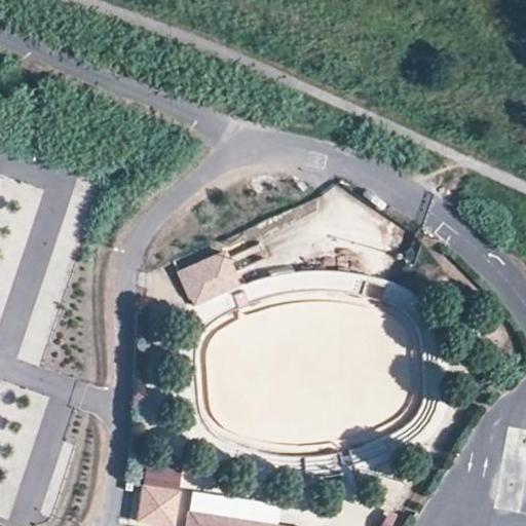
[(0,316),(23,243),(0,235),(0,316)]
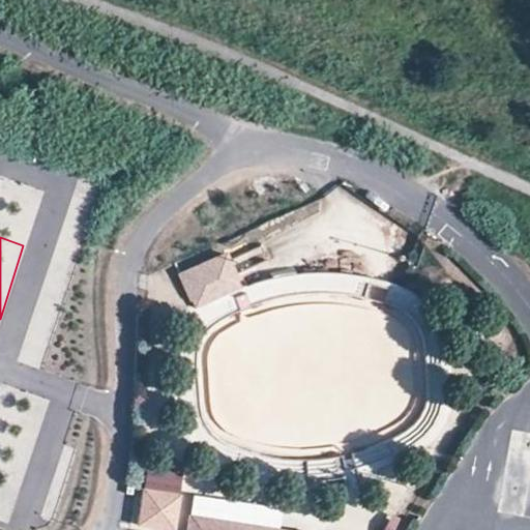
[(243,271),(268,262),(263,248),(238,258),(243,271)]
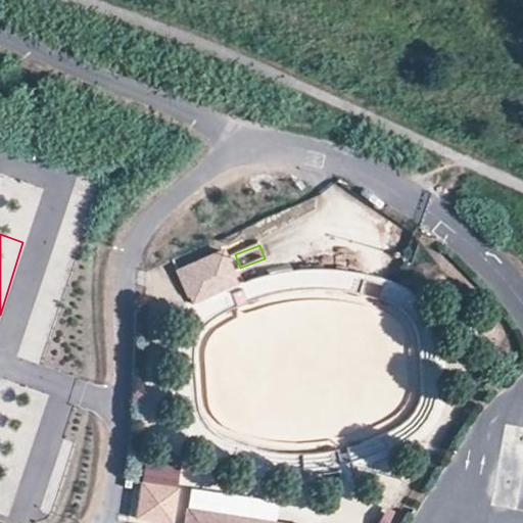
[(224,247),(177,268),(192,301),(198,299),(238,281),(224,247)]
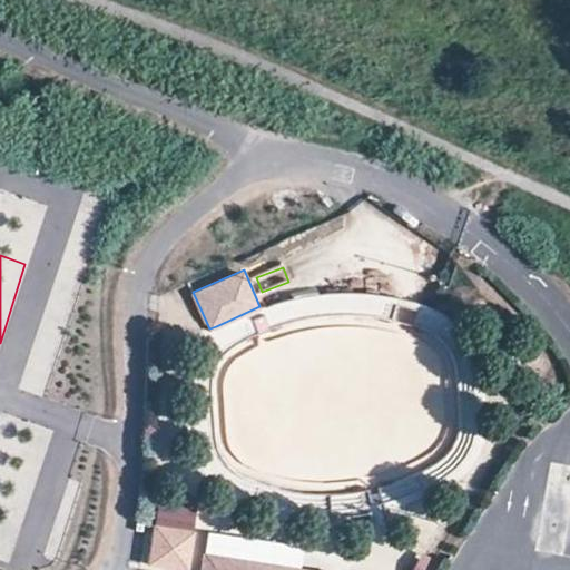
[(330,291),(298,295),(259,306),(216,326),(205,338),(194,359),(189,381),(186,415),(192,442),(204,471),(225,491),(256,509),(293,519),(337,523),(375,520),(399,511),(432,493),(462,473),(477,455),(485,432),(490,396),(488,363),(477,340),(461,322),(445,311),(423,302),(394,294),(364,291),(330,291)]
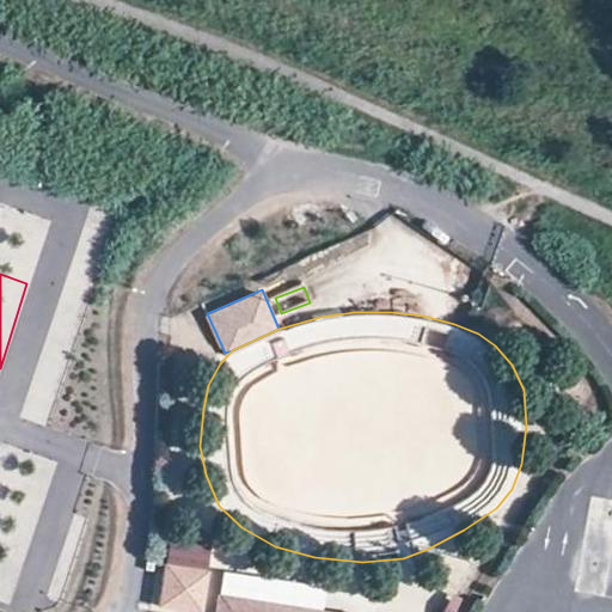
[(28,405),(50,411),(60,374),(38,368),(28,405)]
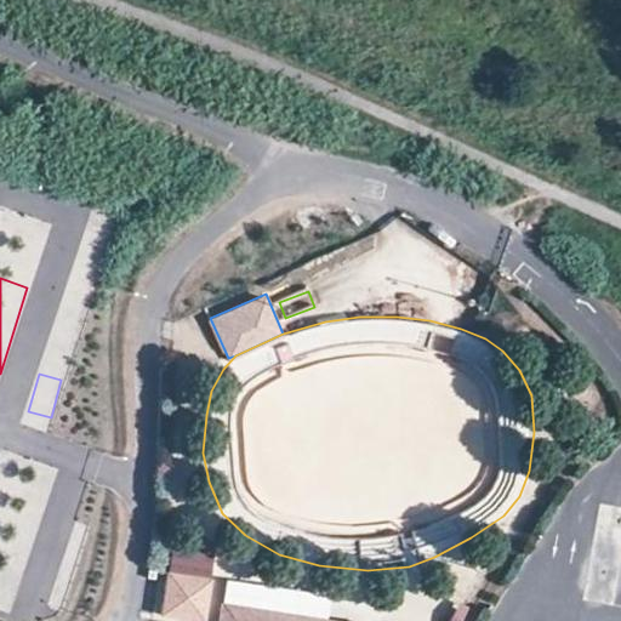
[(204,620),(210,576),(163,570),(158,616),(195,620),(204,620)]
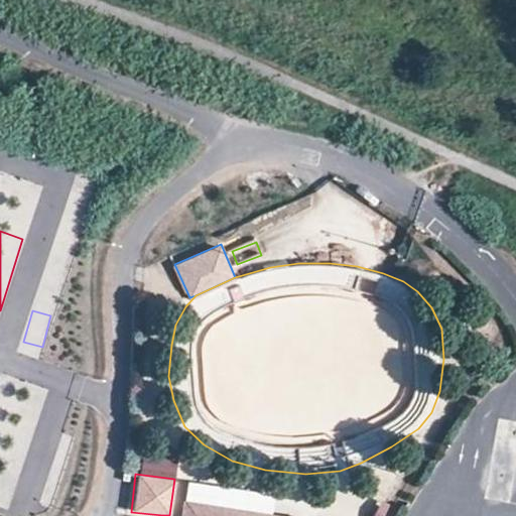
[(298,515),(184,501),(182,515),(298,515)]
